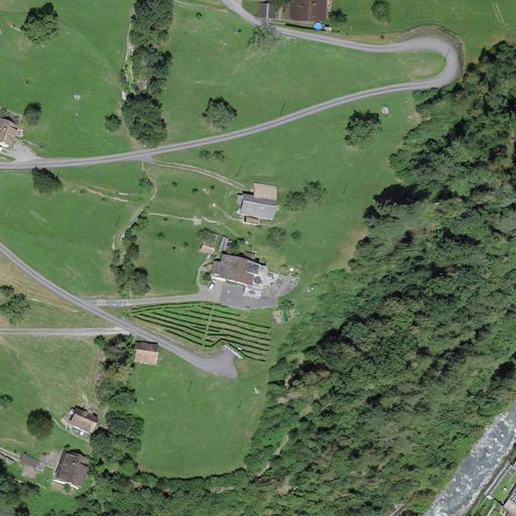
[(325,0),(293,0),(293,4),(287,4),(286,18),(325,19),(325,0)]
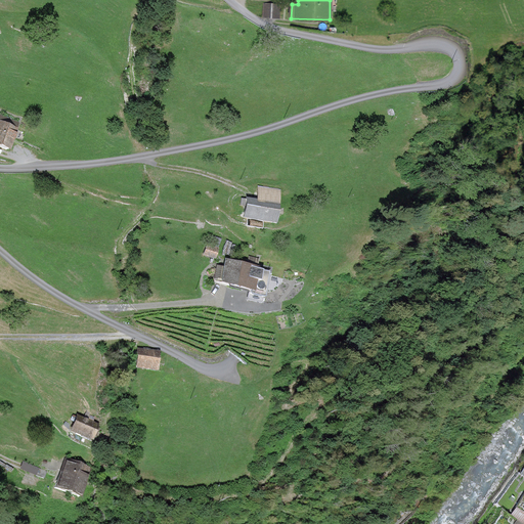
[(279,5),(264,4),(264,17),(278,17),(279,5)]
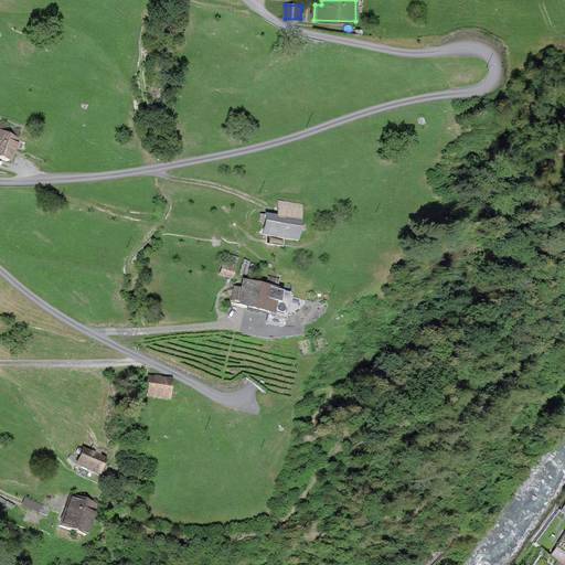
[(0,158),(7,161),(19,134),(0,125),(0,158)]
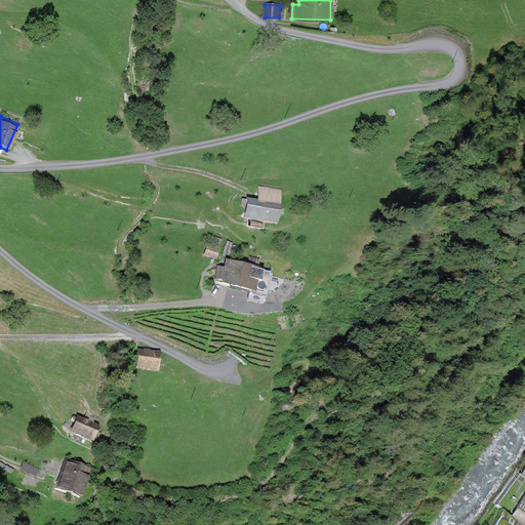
[(257,201),(241,199),(240,206),(245,206),(243,218),(274,224),(277,205),(279,191),(259,188),(257,201)]
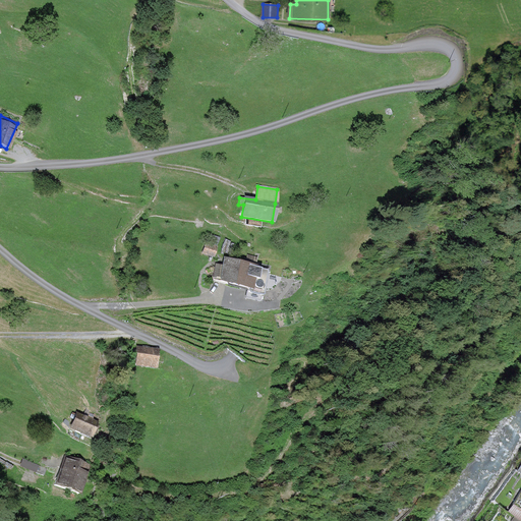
[(215,247),(205,244),(201,253),(213,256),(215,247)]
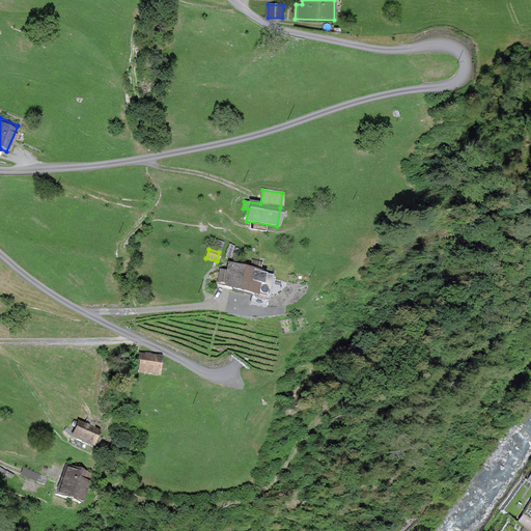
[(272,276),(228,264),(226,272),(220,270),(217,284),(252,292),(250,304),(264,308),(272,276)]
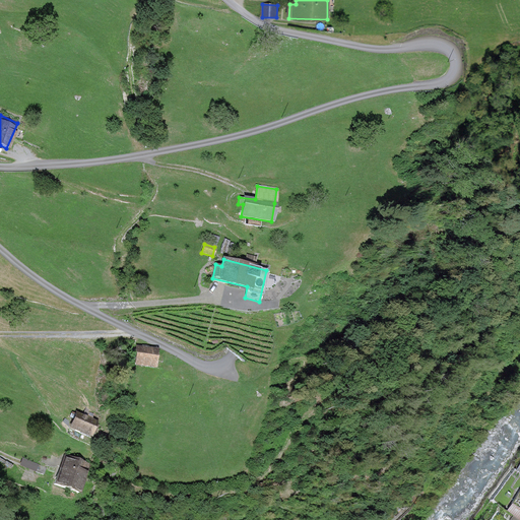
[(159,348),(137,345),(135,365),(157,367),(159,348)]
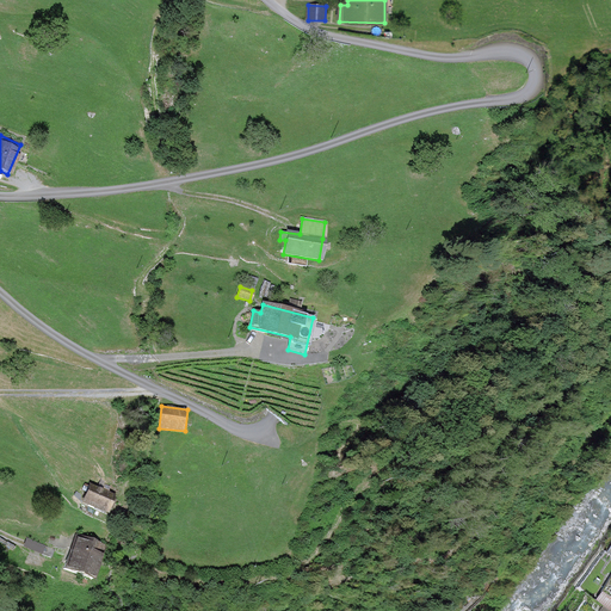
[(117,494),(91,483),(82,501),(109,513),(117,494)]
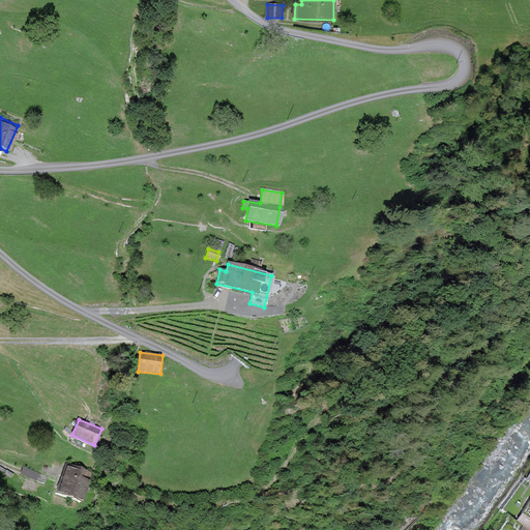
[(90,474),(66,466),(55,494),(79,503),(90,474)]
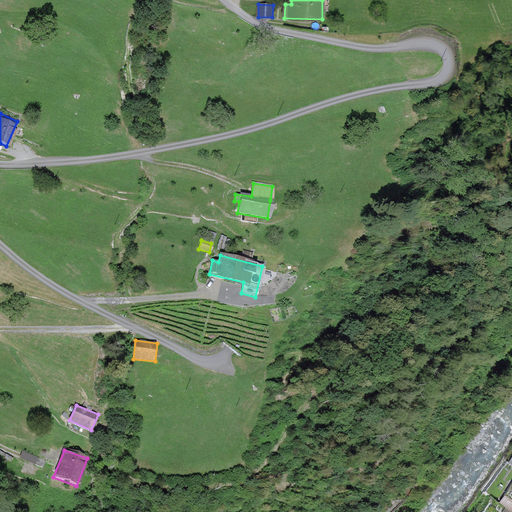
[(37,458),(34,465),(42,468),(45,461),(37,458)]
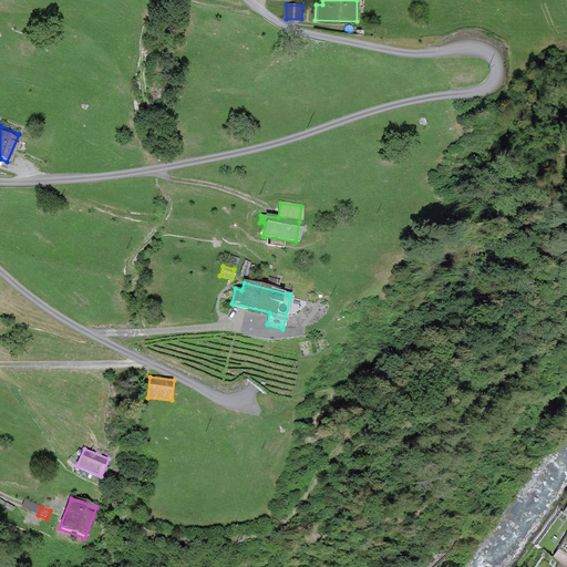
All buildings are outlined.
